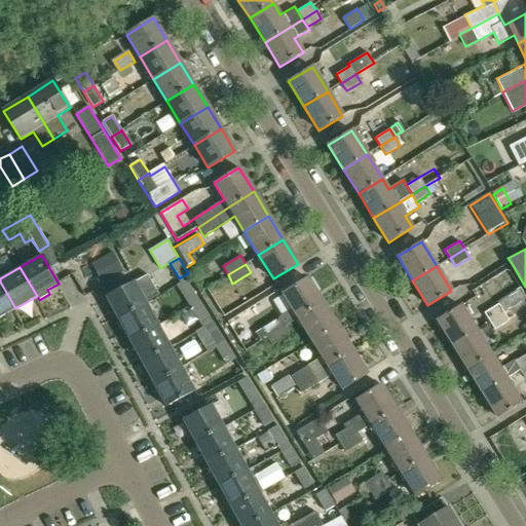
[(148,275),(135,284),(134,282),(105,298),(117,320),(146,304),(145,303),(158,296),(148,275)]
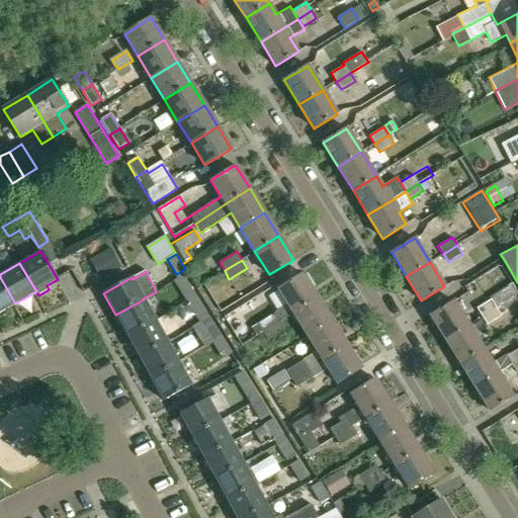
[(274,313),(274,314),(278,321),(291,313),(316,297),(301,273),(277,288),(287,305),(274,313)]
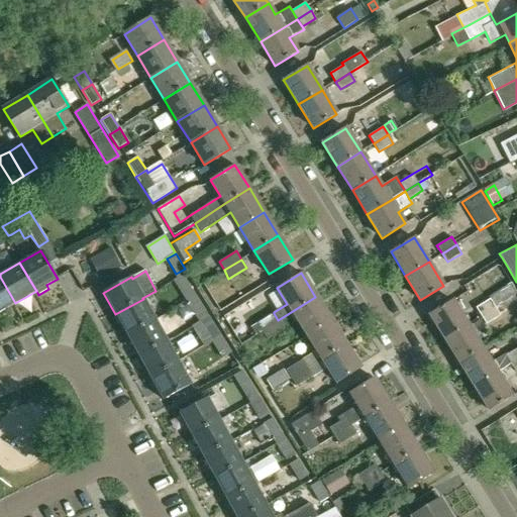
[(184,297),(193,292),(183,275),(173,281),(184,297)]
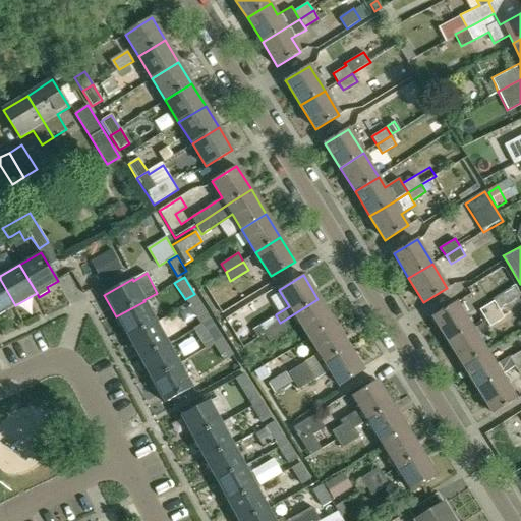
[(0,313),(15,305),(0,279),(0,313)]
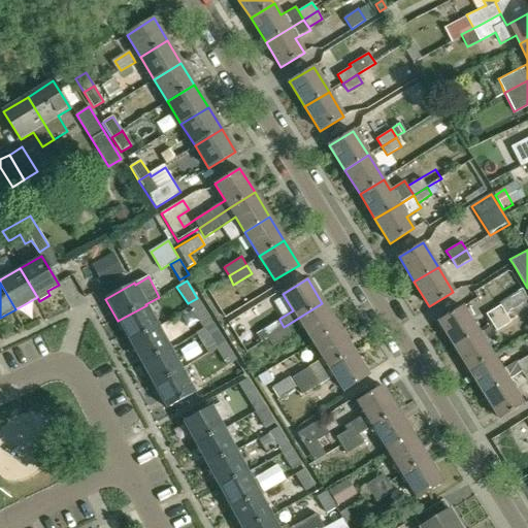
[(200,325),(210,319),(200,301),(190,307),(200,325)]
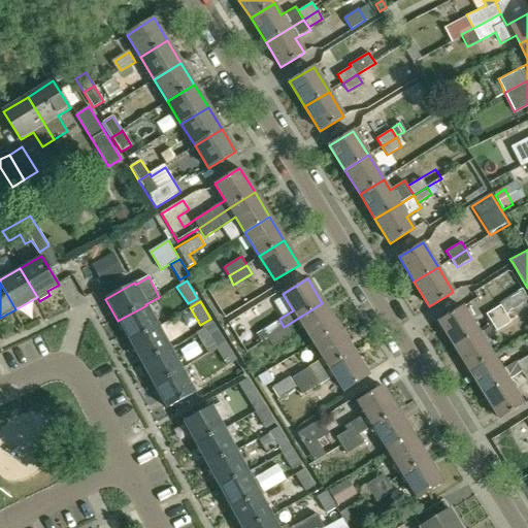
[(337,327),(322,303),(297,319),(312,342),(337,327)]
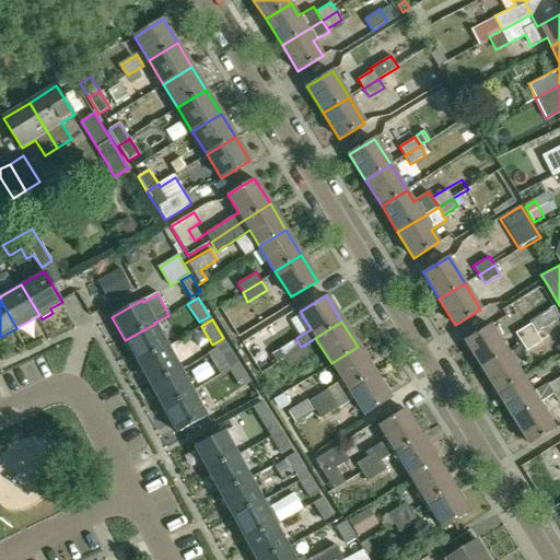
[(167,347),(155,324),(125,340),(137,363),(167,347)]
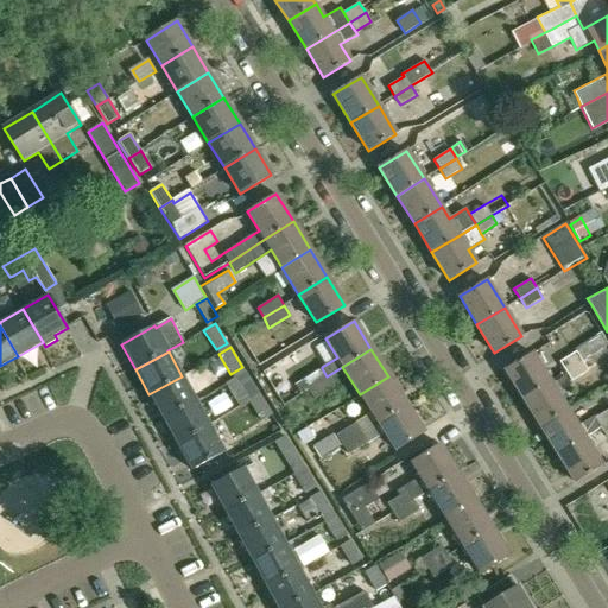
[(505,369),(523,397),(550,380),(550,381),(565,372),(565,371),(559,362),(561,361),(558,359),(543,368),(532,352),(505,369)]
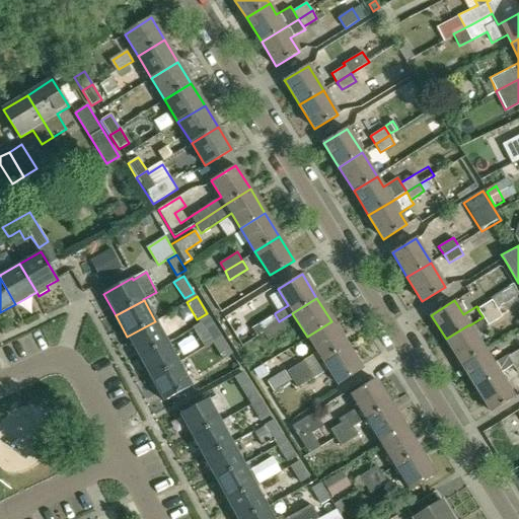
[(477,309),(483,316),(497,307),(492,300),(478,308),(477,309)]
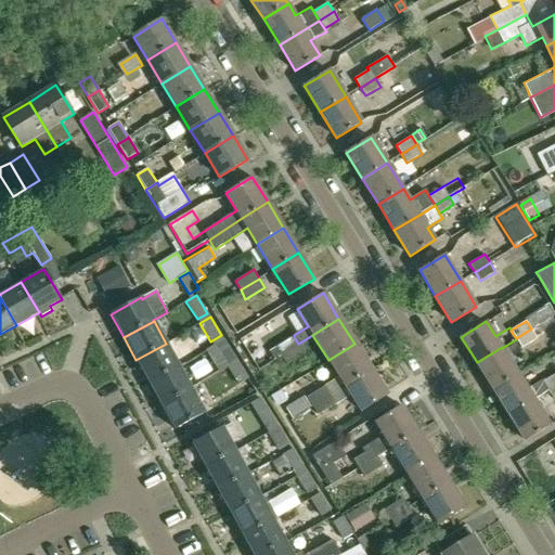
[(521,348),(538,338),(531,328),(516,338),(516,339),(521,348)]
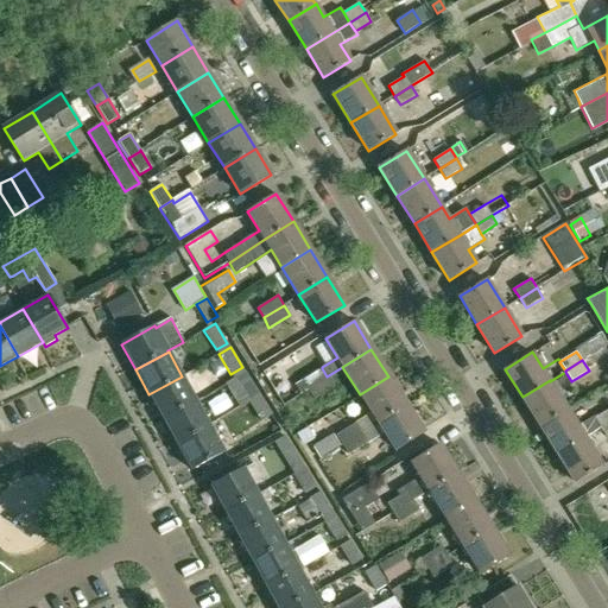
[(322,368),(302,380),(308,391),(309,390),(328,378),(327,377),(322,368)]
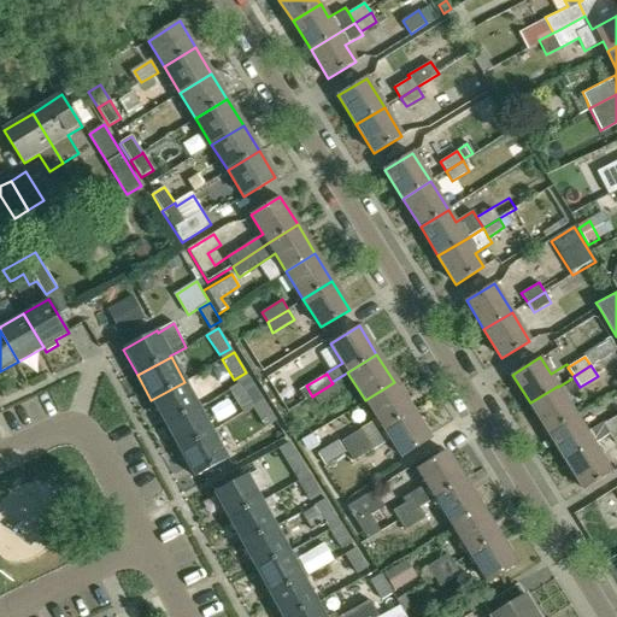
[(248,376),(238,383),(229,389),(245,413),(252,409),(264,401),(248,376)]
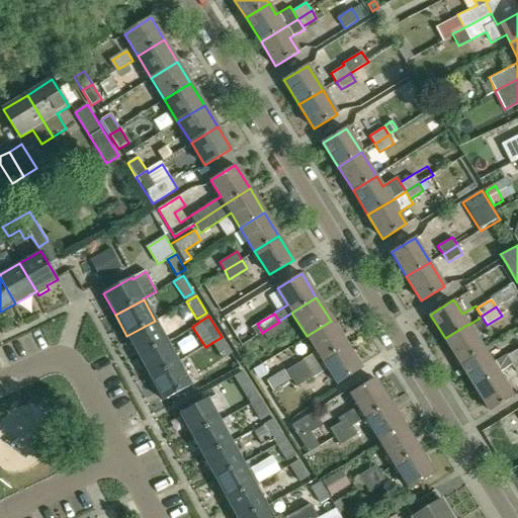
[(167,342),(155,321),(126,336),(139,358),(167,342)]
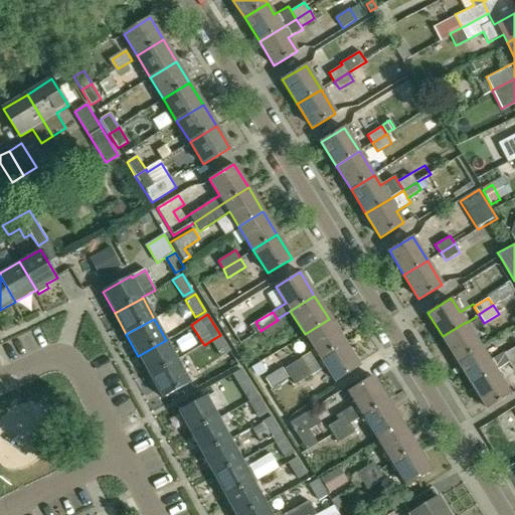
[(301,357),(301,358),(306,366),(319,358),(343,343),(329,319),(305,334),(314,349),(301,357)]
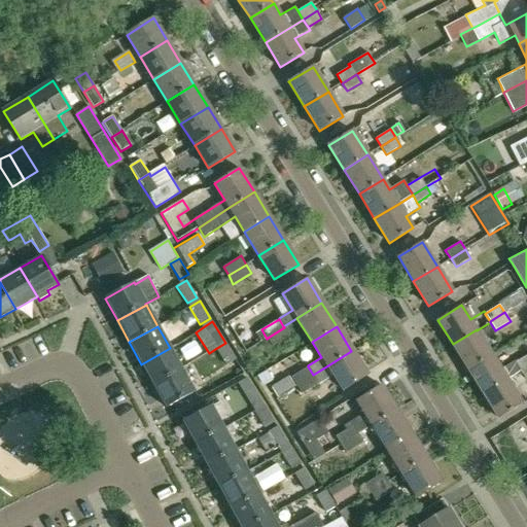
[(268,338),(273,346),(289,336),(284,327),(268,338)]
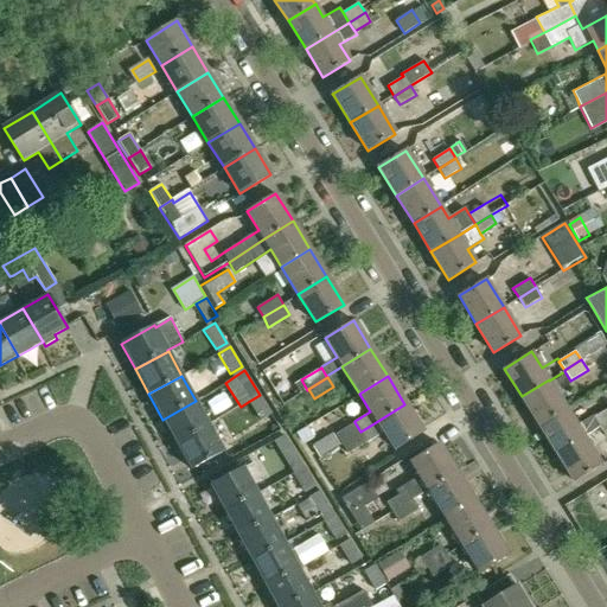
[(549,379),(522,396),(540,425),(567,408),(551,384),(549,381),(549,379)]
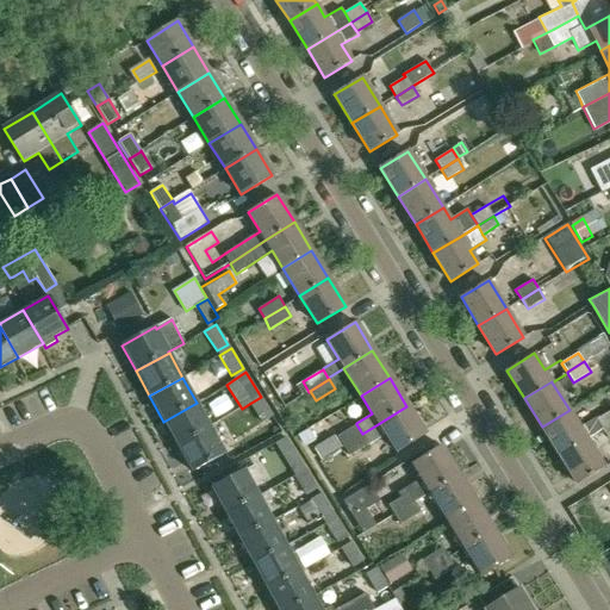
[(273,416),(261,397),(249,404),(262,423),(273,416)]
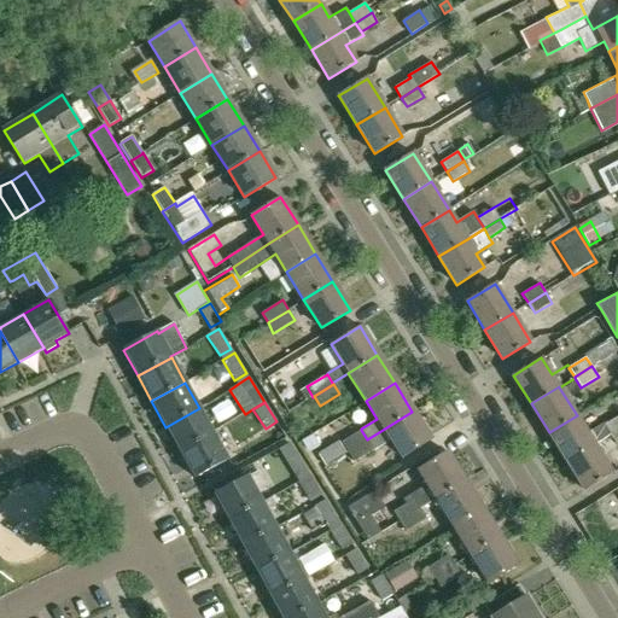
[(199,408),(165,427),(180,453),(214,435),(199,408)]
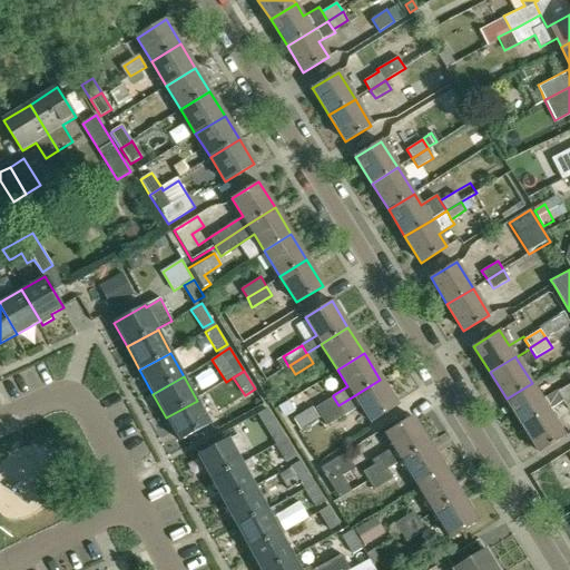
[(353,396),(338,405),(345,415),(360,406),(370,422),(396,405),(380,380),(353,396)]
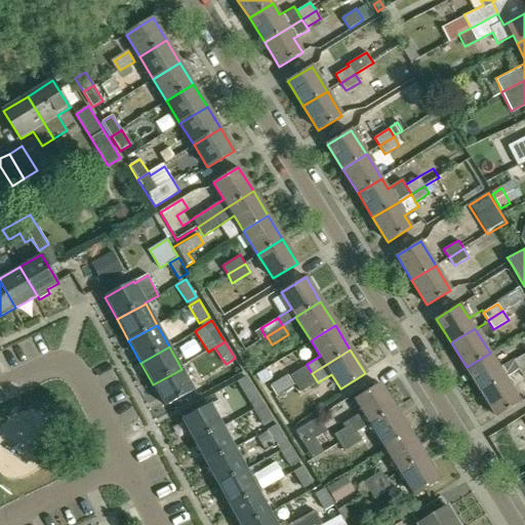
[(490,353),(467,367),(482,392),(505,377),(519,369),(514,360),(513,359),(499,368),(490,353)]
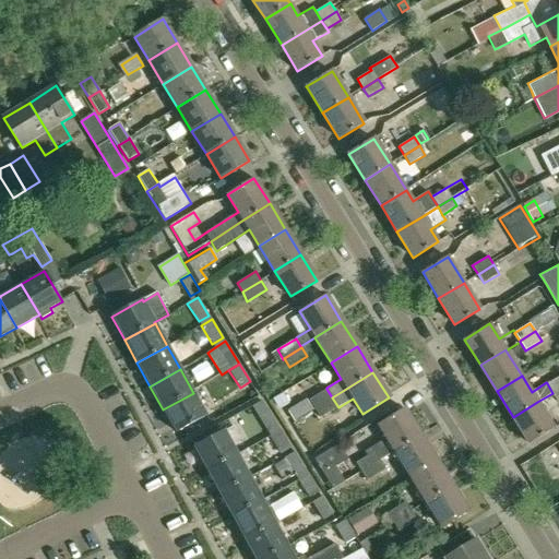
[(558,376),(547,383),(552,393),(558,389),(558,376)]
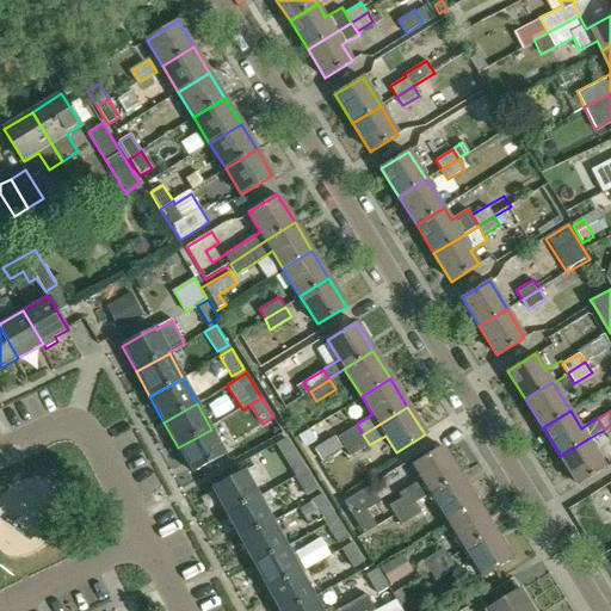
[(363,434),(357,425),(338,437),(344,448),(345,446),(363,434)]
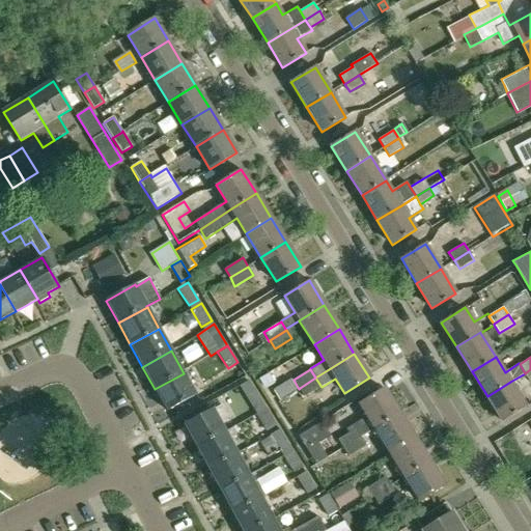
[(184,373),(155,389),(166,411),(195,395),(184,373)]
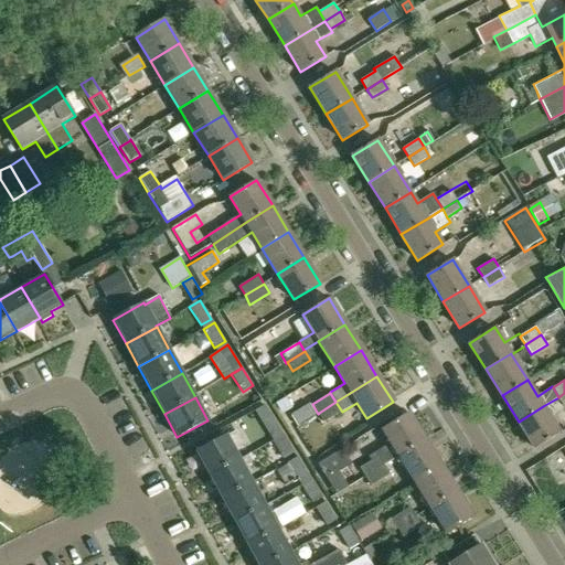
[(323,423),(324,423),(342,412),(336,402),(319,413),(318,414),(323,423)]
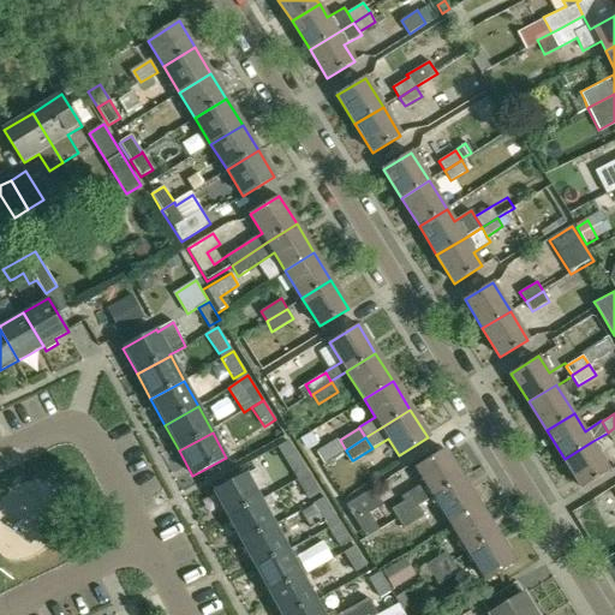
[(335,440),(316,452),(324,465),(344,452),(335,440)]
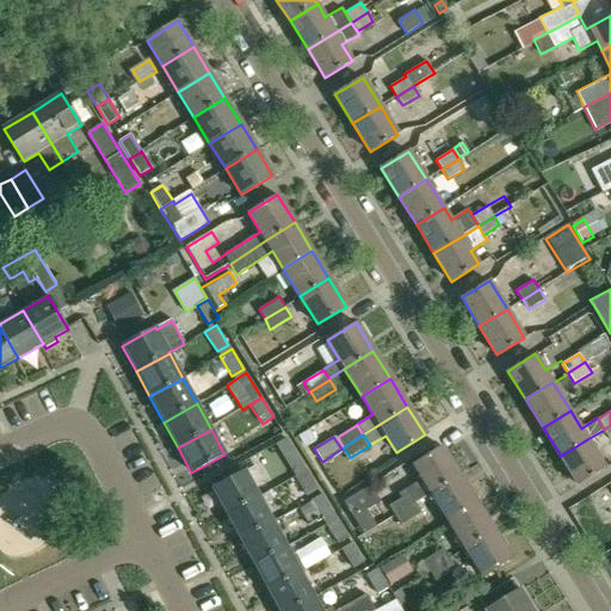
[(561,456),(579,485),(605,468),(587,439),(561,456)]
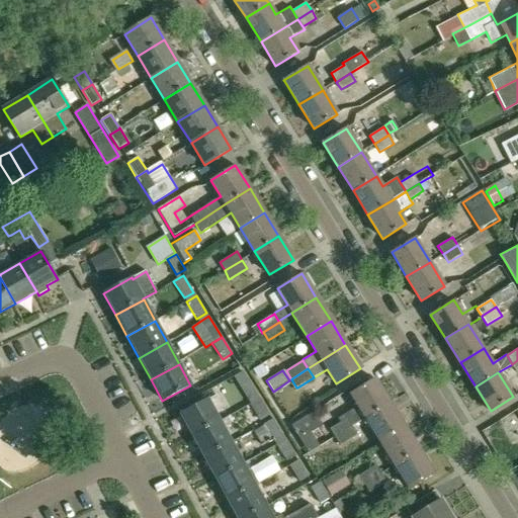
[(250,404),(260,398),(247,377),(237,383),(250,404)]
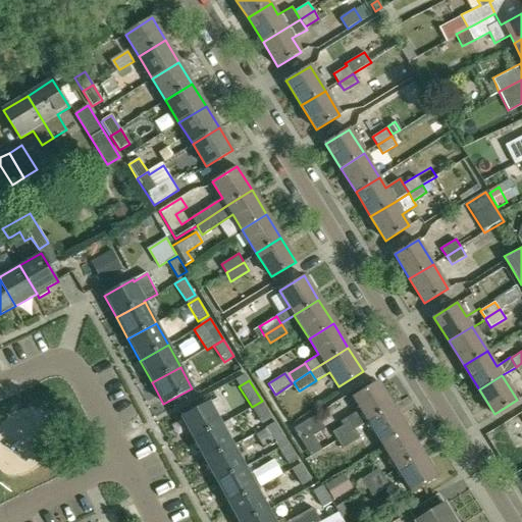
[(350,422),(355,429),(367,422),(392,406),(377,382),(352,398),(359,409),(340,421),(343,426),(350,422)]
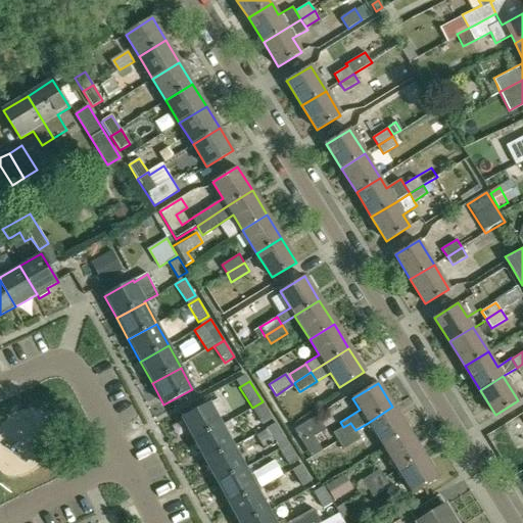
[(263,401),(252,408),(264,425),(273,419),(263,401)]
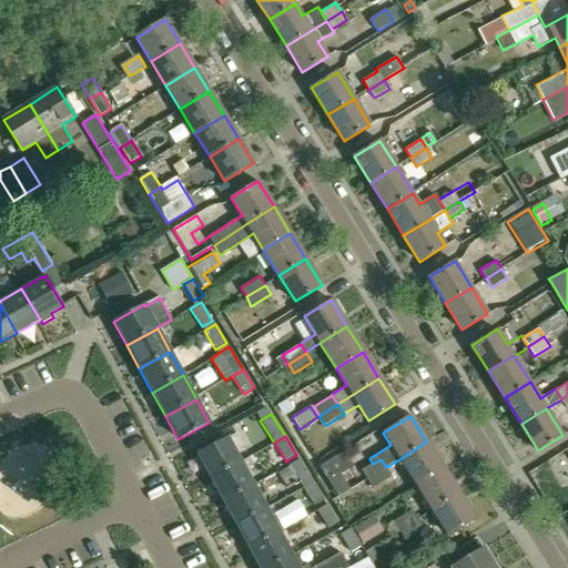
[(210,478),(241,462),(227,437),(196,455),(210,478)]
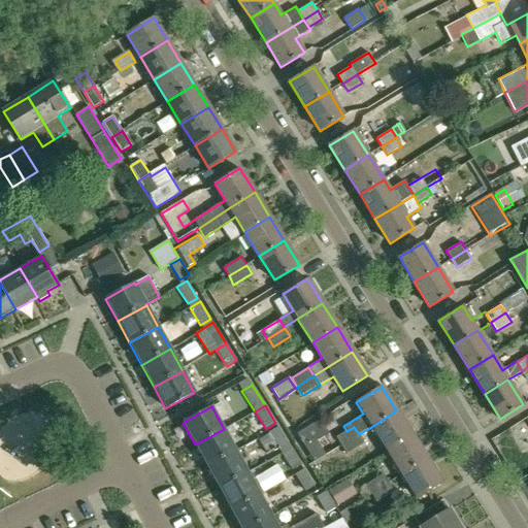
[(396,410),(371,427),(386,451),(411,435),(396,410)]
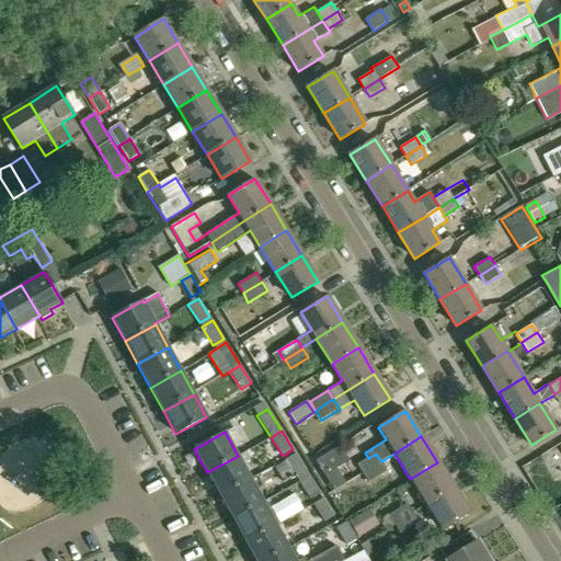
[(307,471),(296,454),(276,465),(282,476),(284,474),(287,480),(295,474),(297,478),(307,471)]
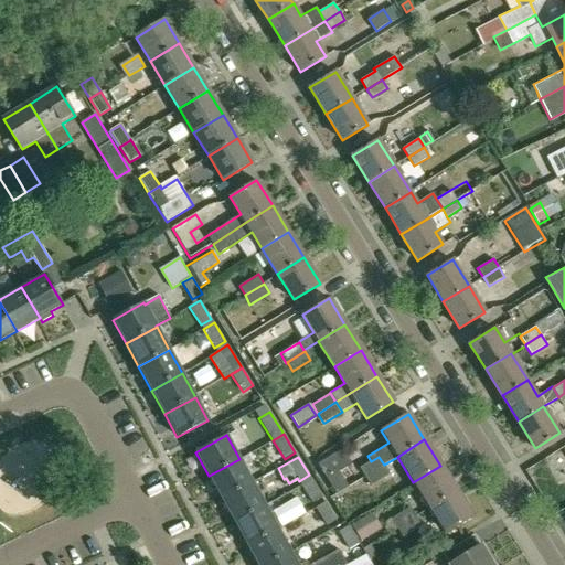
[(360,468),(365,477),(384,465),(379,457),(371,461),(360,468)]
